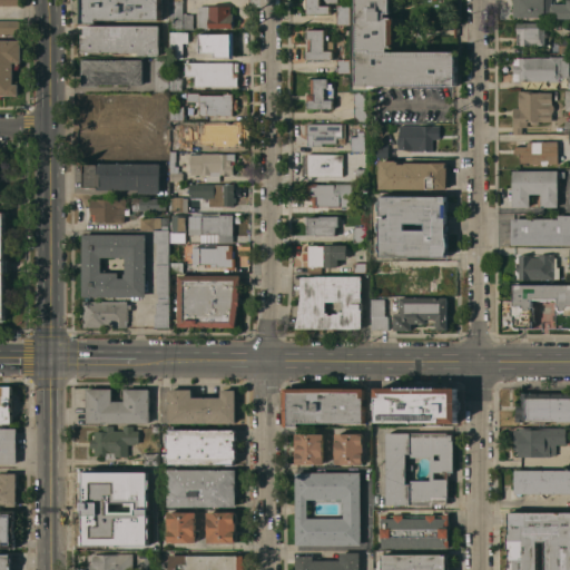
[(77,22),(78,9),(75,9),(75,2),(77,2),(77,0),(161,0),(161,2),(165,2),(165,9),(161,9),(161,20),(98,19),(98,22),(77,22)]
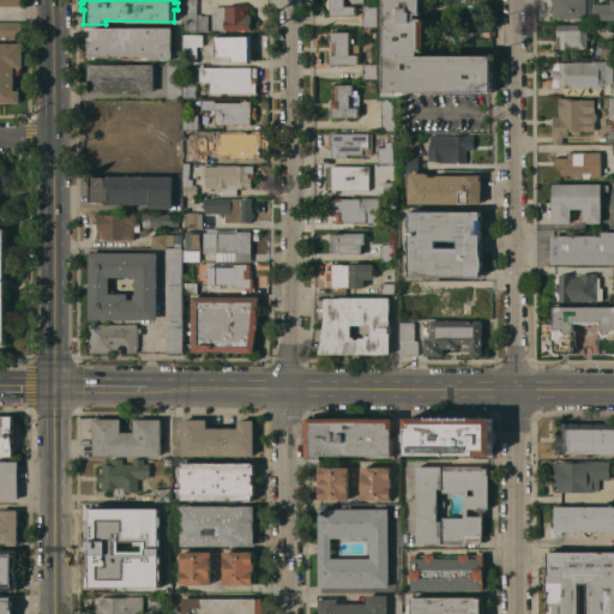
[(197,0),(198,16),(198,14),(202,14),(202,16),(209,16),(209,31),(184,31),(184,0),(197,0)]
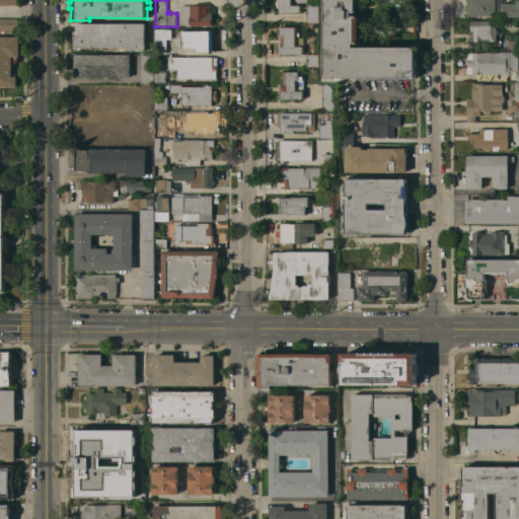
[(308,0),(308,2),(298,2),(296,0),(292,0),(292,5),(301,5),(301,12),(281,13),(281,6),(278,6),(278,1),(281,1),(281,0),(308,0)]
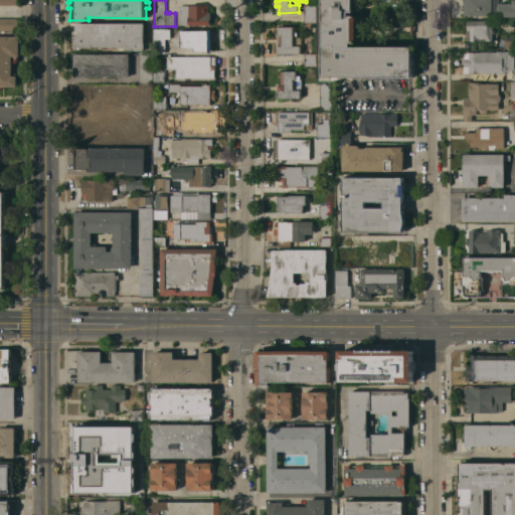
[(415,58),(415,65),(412,65),(412,76),(325,76),(324,0),(354,0),(355,11),(350,11),(350,15),(356,15),(356,17),(357,17),(358,43),(352,43),(352,47),(412,46),(412,58),(413,58),(415,58)]
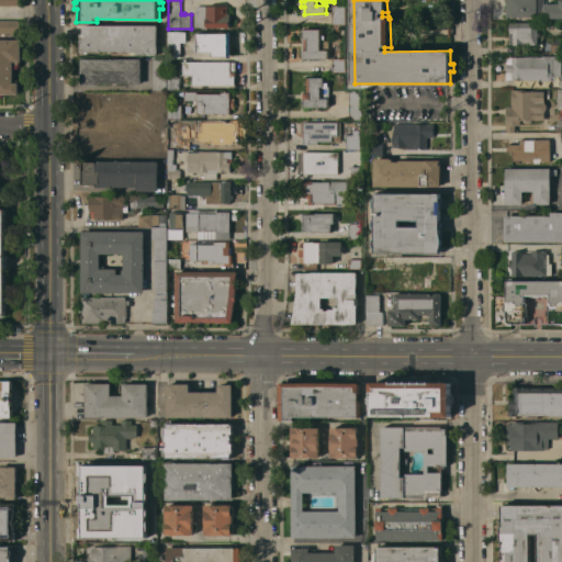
[(561,0),(561,18),(544,18),(544,17),(507,17),(507,0),(544,0),(544,3),(560,3),(560,0),(561,0)]
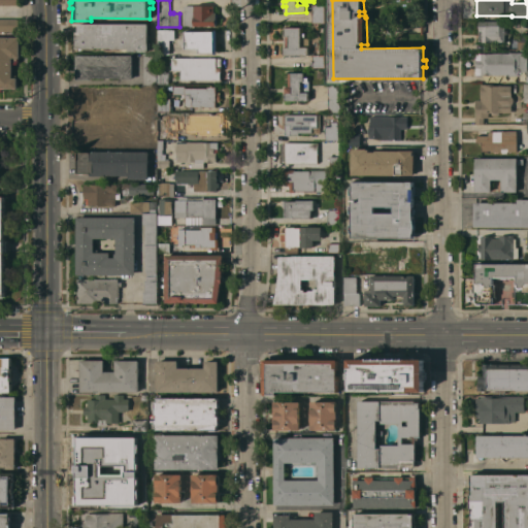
[(213,5),(213,12),(217,12),(217,20),(219,20),(219,23),(217,23),(217,26),(185,26),(185,5),(213,5)]
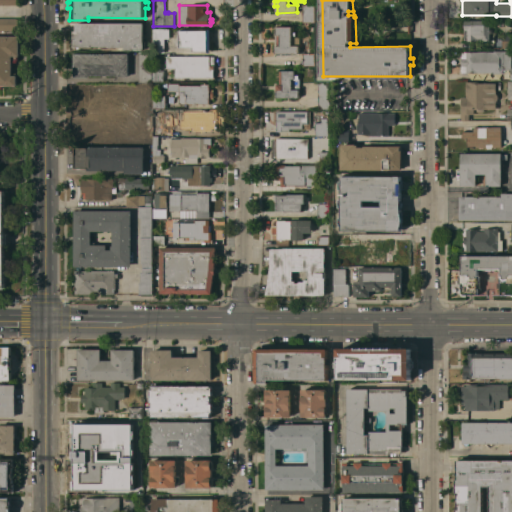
[(315,22),(303,22),(303,5),(315,5),(315,22)]
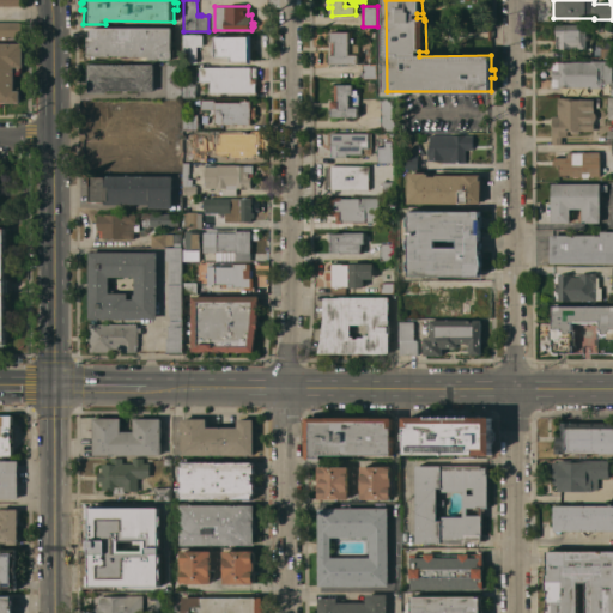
[(0,22),(23,22),(22,36),(0,36),(0,22)]
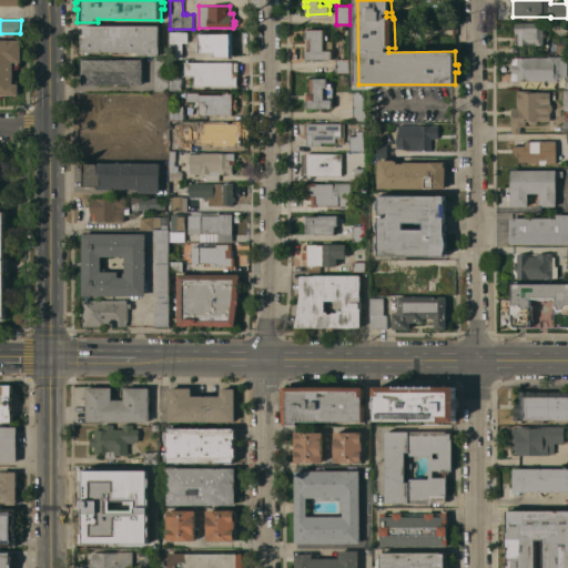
[(544,46),(529,46),(519,46),(519,43),(518,43),(518,41),(516,41),(516,34),(515,34),(515,22),(544,22),(544,46)]
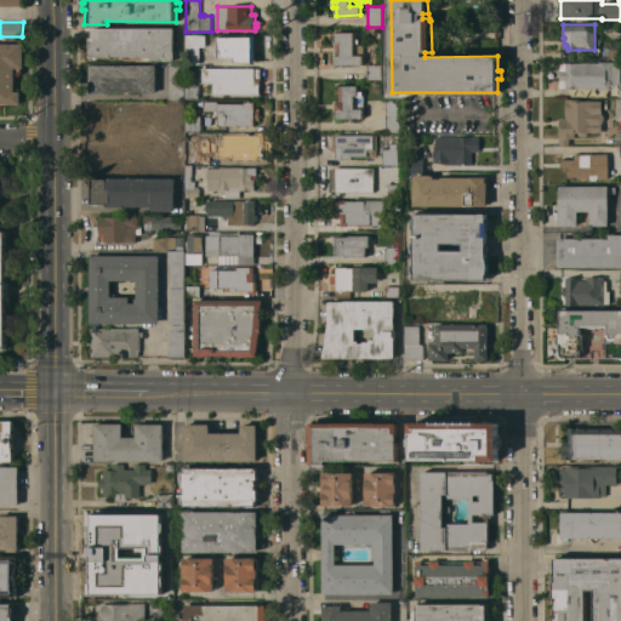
[(175,58),(175,61),(152,61),(152,57),(132,57),(132,56),(112,56),(112,57),(89,57),(89,38),(92,38),(92,28),(175,28),(175,50),(176,50),(176,58),(175,58)]
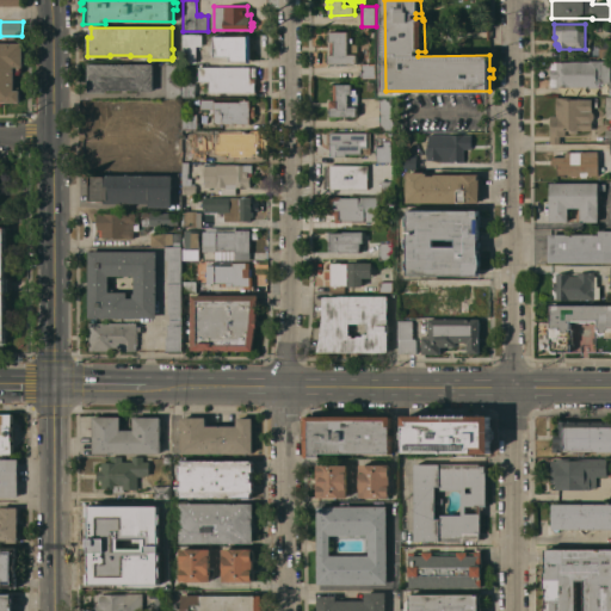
[(358,54),(357,54),(357,63),(329,63),(329,55),(331,55),(331,31),(349,31),(349,38),(351,38),(351,42),(349,42),(349,44),(358,44),(358,54)]
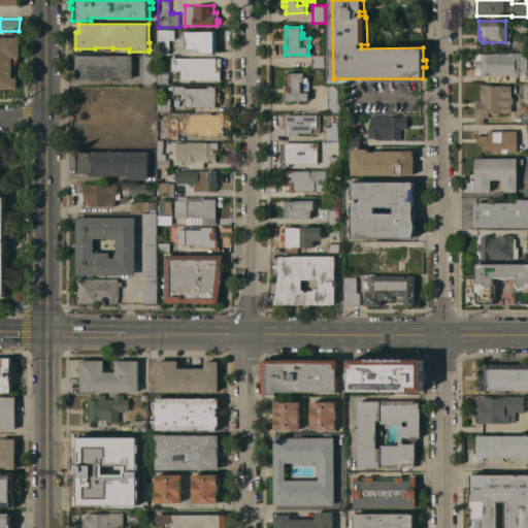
[(175,35),(175,39),(170,39),(170,55),(158,55),(158,29),(175,29),(175,30),(176,34),(175,35)]
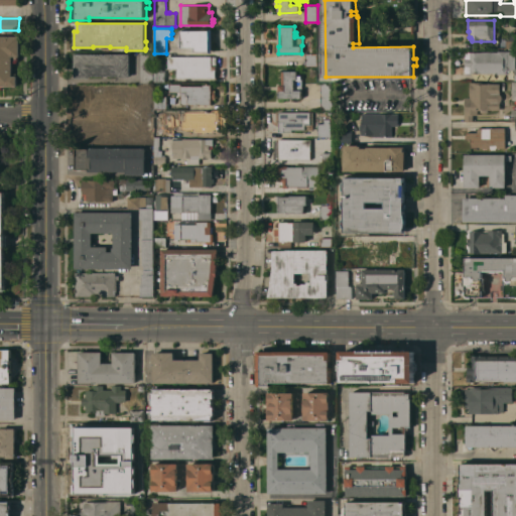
[(213,53),(210,53),(210,52),(195,52),(195,47),(181,47),(181,29),(207,30),(207,31),(210,31),(210,29),(213,29),(213,53)]
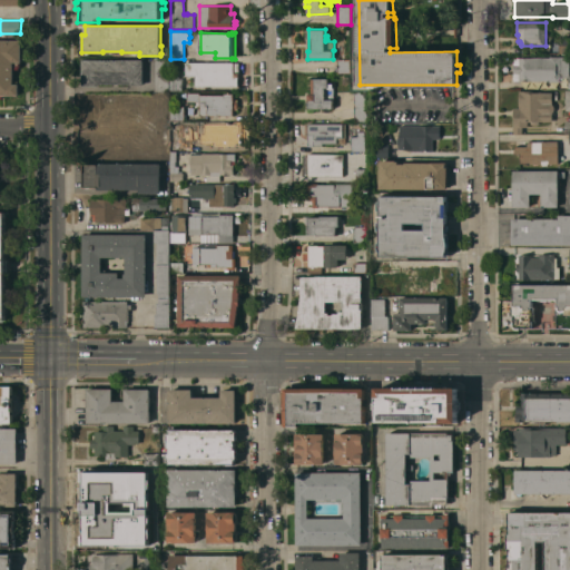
[(0,40),(21,40),(21,45),(22,45),(21,62),(19,62),(19,64),(16,67),(13,68),(13,84),(19,84),(19,95),(0,95),(0,40)]
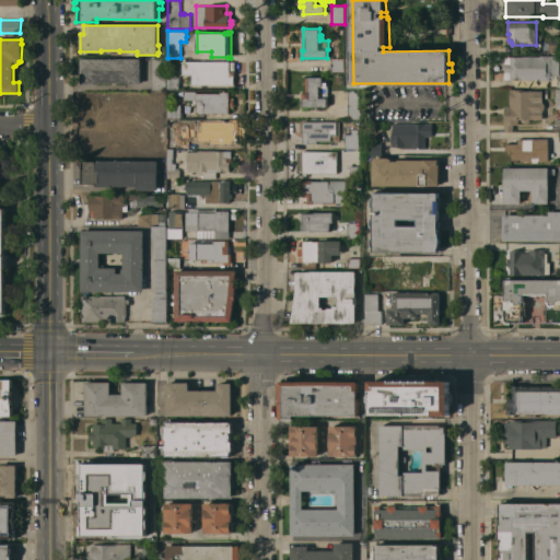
[(559,86),(559,88),(559,76),(551,76),(551,80),(540,80),(540,79),(511,79),(506,79),(505,72),(505,63),(511,63),(511,57),(540,56),(559,56),(559,74),(559,86)]
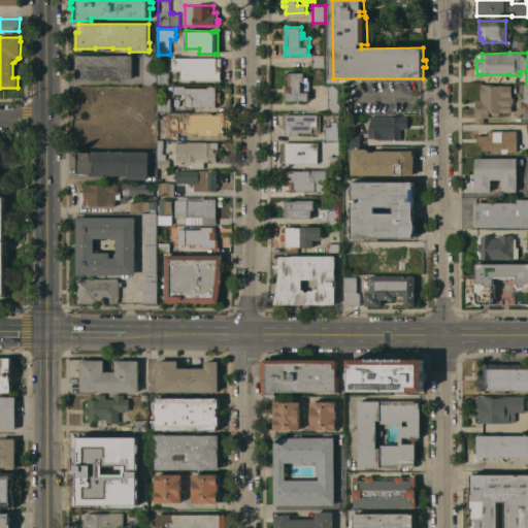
[(157,85),(144,85),(144,54),(157,54),(157,85)]
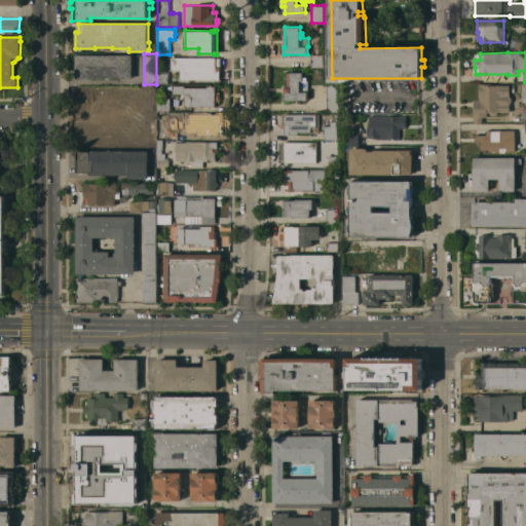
[(133,78),(121,78),(121,77),(91,77),(91,79),(76,79),(76,54),(133,54),(133,78)]
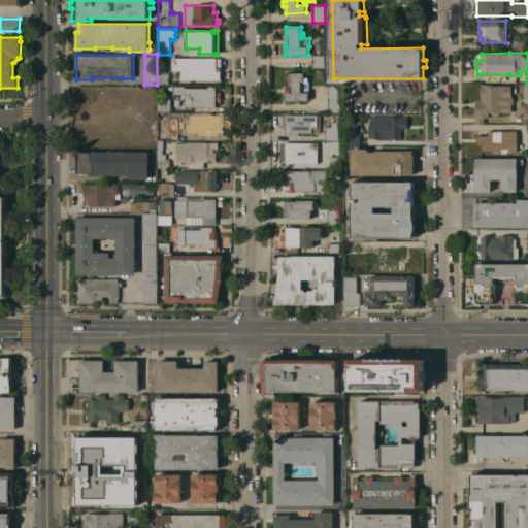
[(312,55),(325,55),(325,67),(312,67),(312,55)]
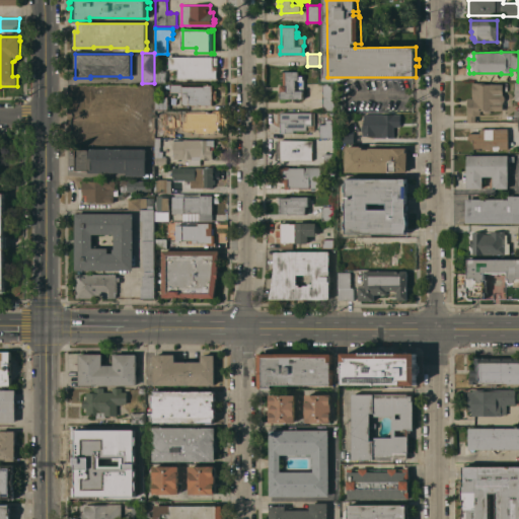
[(218,70),(217,70),(217,78),(178,78),(178,69),(169,69),(169,57),(214,57),(218,57),(218,70)]
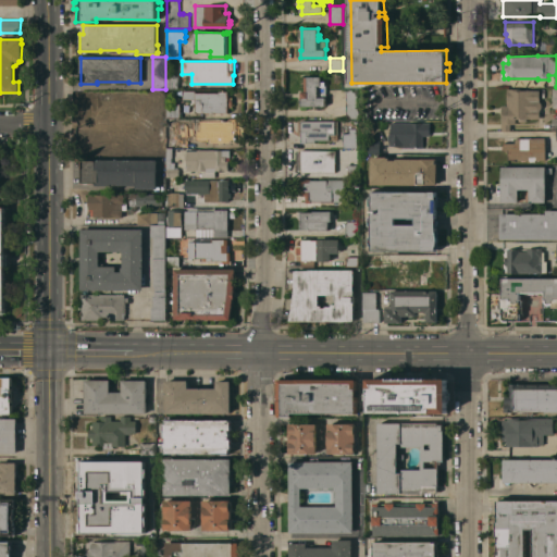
[(166,88),(166,76),(170,76),(170,74),(175,74),(175,76),(178,76),(178,88),(166,88)]
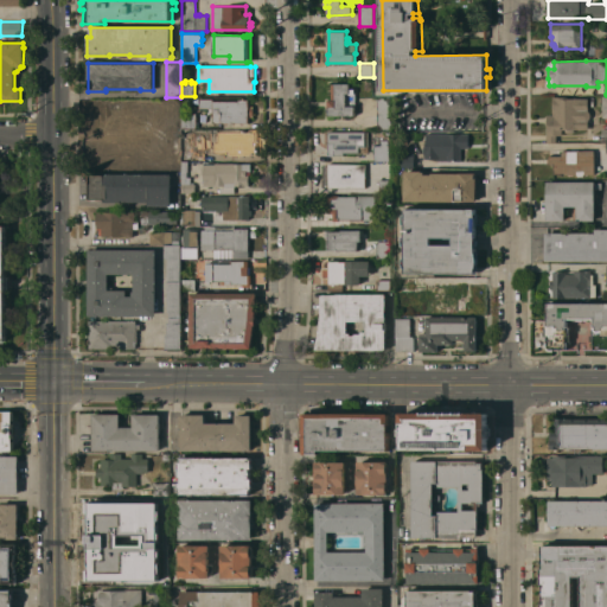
[(356,101),(355,115),(328,115),(328,106),(328,100),(332,100),(332,83),(349,83),(349,93),(356,93),(356,101)]
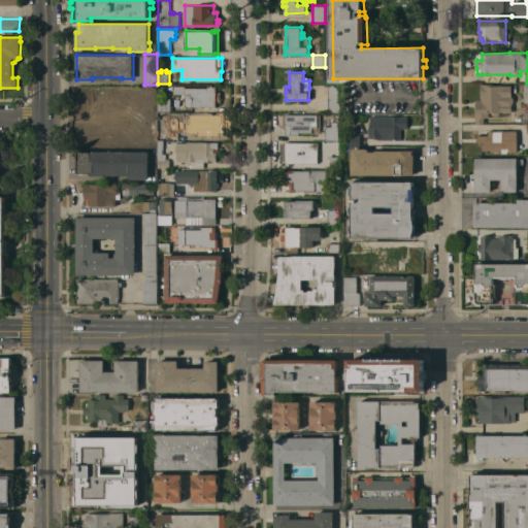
[(328,111),(328,85),(339,84),(339,111),(328,111)]
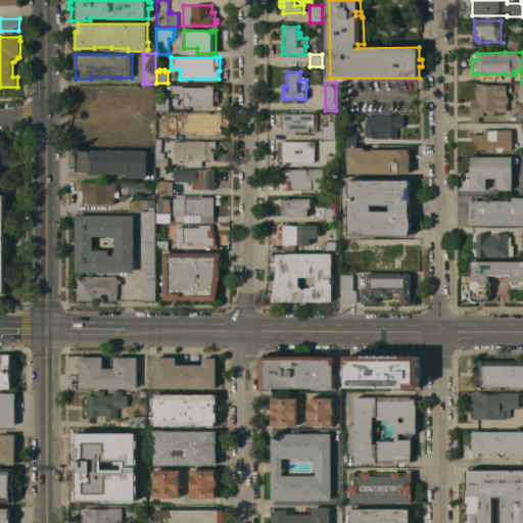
[(509,100),(508,103),(507,103),(507,111),(494,111),(494,113),(493,113),(492,114),(490,114),(488,113),(487,113),(487,111),(484,111),(484,116),(480,116),(480,123),(471,123),(472,99),(476,99),(476,96),(477,83),(489,83),(489,84),(508,84),(508,95),(508,96),(509,97),(509,98),(509,100)]
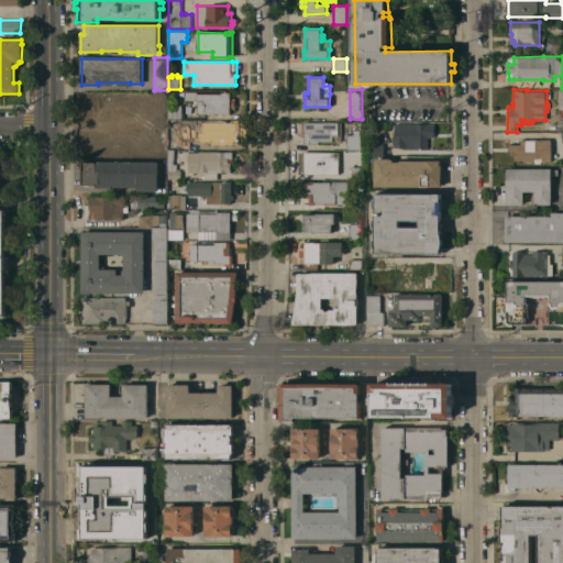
[(198,91),(198,94),(222,94),(222,92),(231,92),(231,98),(235,98),(235,108),(231,108),(231,114),(225,114),(225,116),(223,116),(223,114),(218,114),(218,116),(217,116),(217,114),(211,113),(211,116),(208,116),(208,113),(200,113),(198,112),(198,106),(194,106),(194,100),(185,100),(185,91),(198,91)]
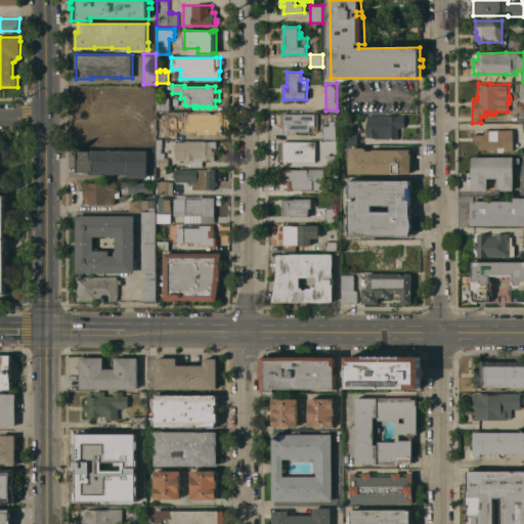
[(130,104),(131,114),(124,114),(124,115),(93,116),(93,114),(83,115),(82,98),(92,98),(91,90),(110,90),(110,89),(131,89),(131,104),(130,104)]
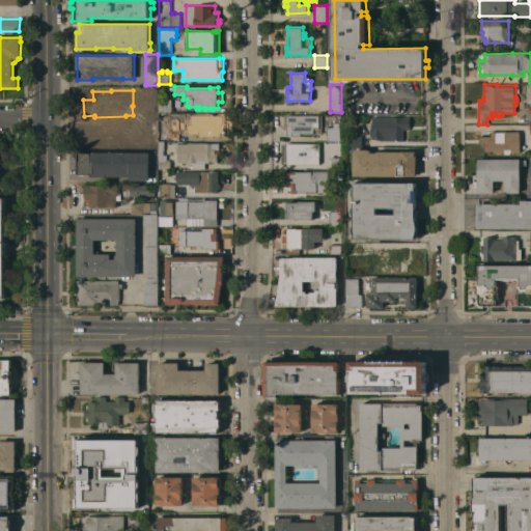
[(159,112),(159,99),(171,99),(172,112),(159,112)]
